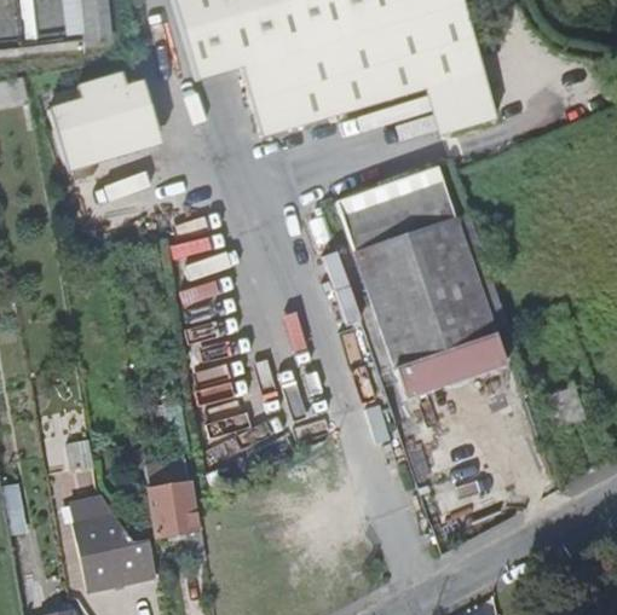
[(115,34),(110,0),(65,0),(71,39),(115,34)]
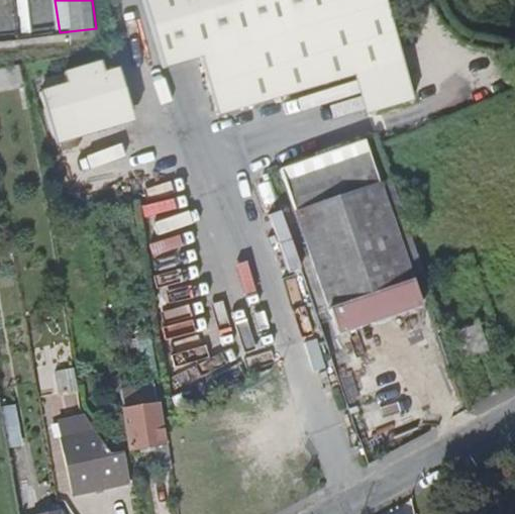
[(365,73),(403,62),(385,0),(145,0),(166,67),(203,56),(220,114),(365,73)]
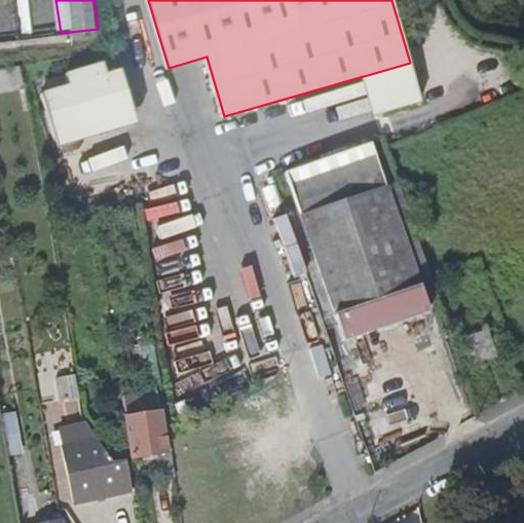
[(0,86),(27,81),(23,62),(0,67),(0,86)]
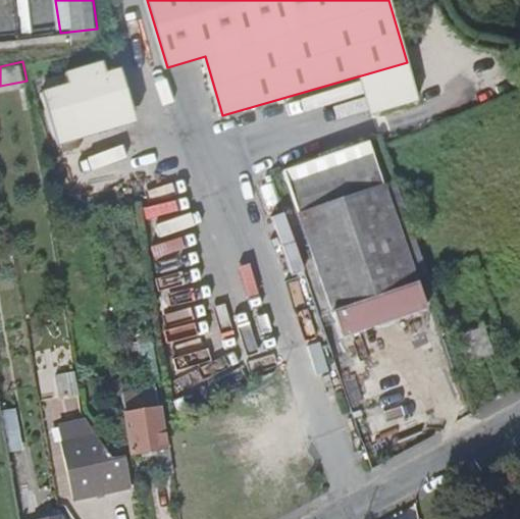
[(68,83),(49,89),(42,92),(55,137),(134,114),(119,66),(102,71),(99,61),(64,71),(68,83)]
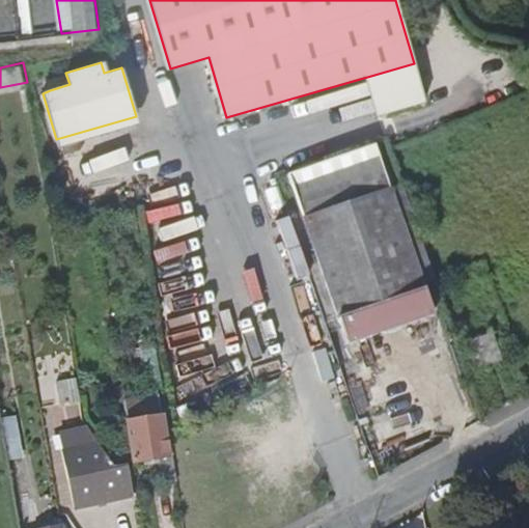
[(414,63),(374,75),(385,114),(425,103),(414,63)]
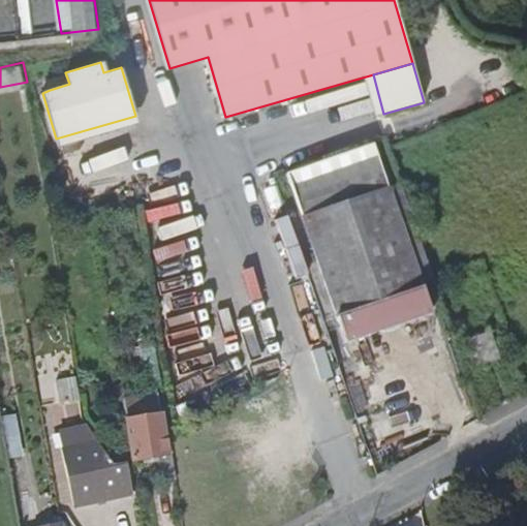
[(69,84),(65,72),(45,79),(50,90),(69,84)]
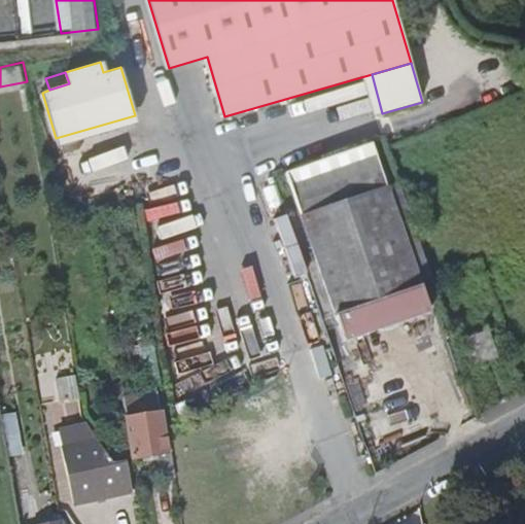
[(434,314),(374,139),(286,166),(350,345),(434,314)]
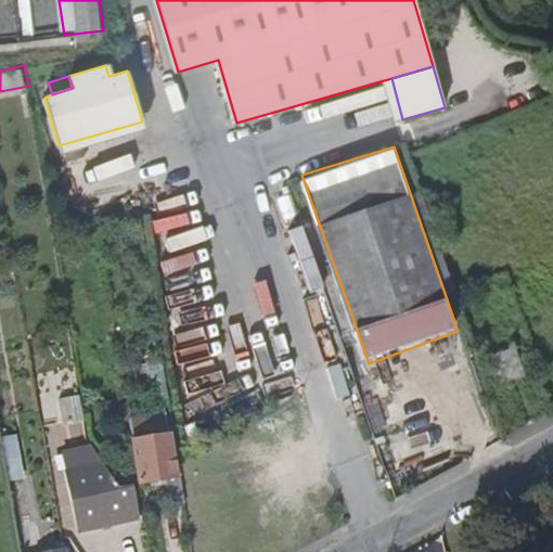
[(516,348),(494,354),(502,379),(523,373),(516,348)]
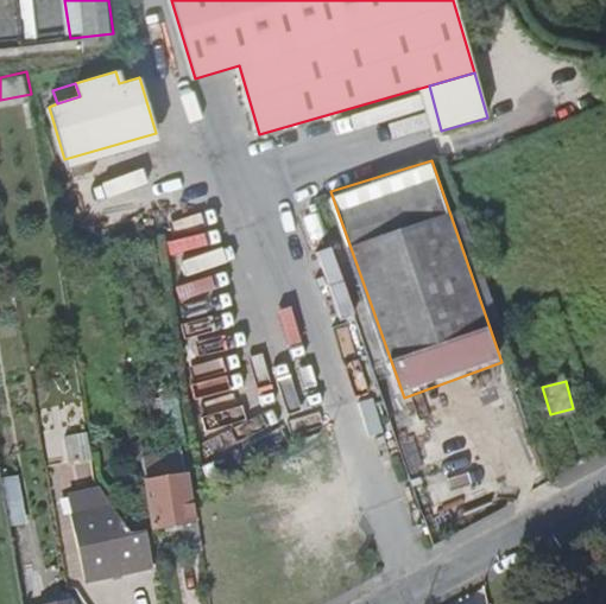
[(93,434),(71,438),(75,463),(96,461),(93,434)]
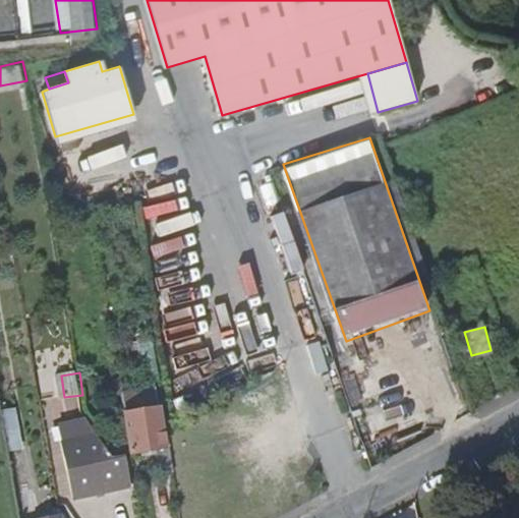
[(121,450),(122,455),(126,454),(167,446),(160,407),(125,414),(131,447),(121,450)]
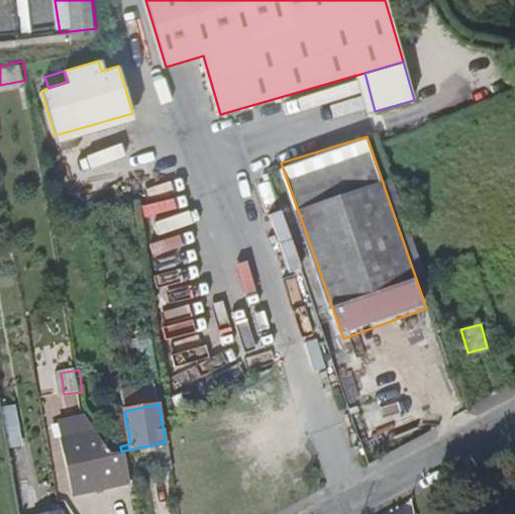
[(59,418),(63,436),(90,430),(87,412),(59,418)]
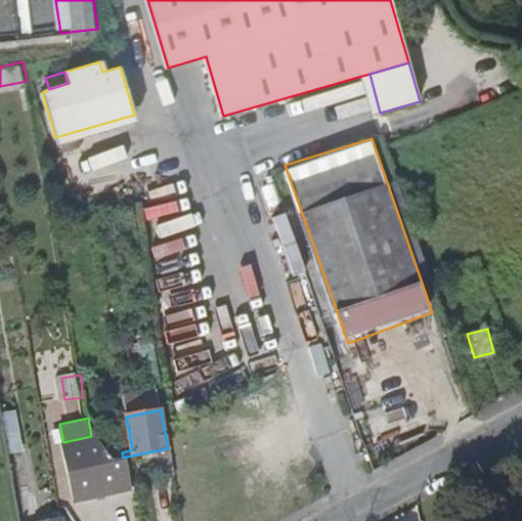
[(76,498),(131,486),(128,467),(116,469),(115,460),(98,435),(91,436),(63,442),(76,498)]
